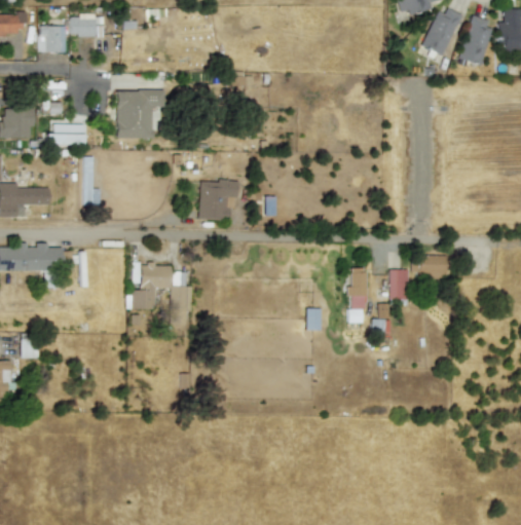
[(409,12),(433,6),(431,0),(397,0),(400,9),(408,7),(409,12)]
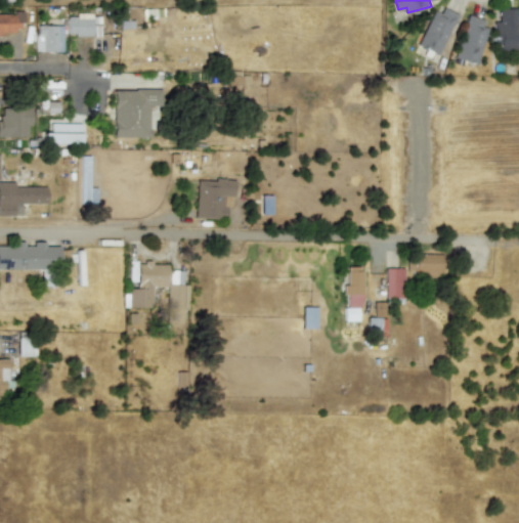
[(460,14),(438,5),(421,44),(441,53),(460,14)]
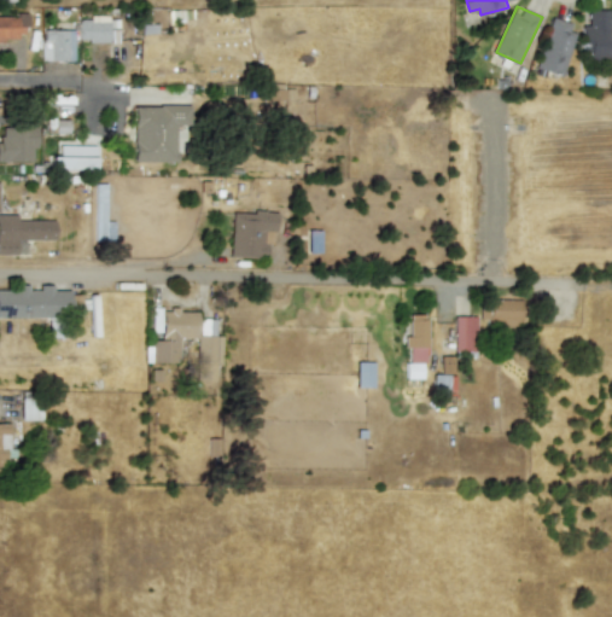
[(611,9),(592,7),(592,24),(586,24),(584,58),(610,58),(611,34),(611,9)]
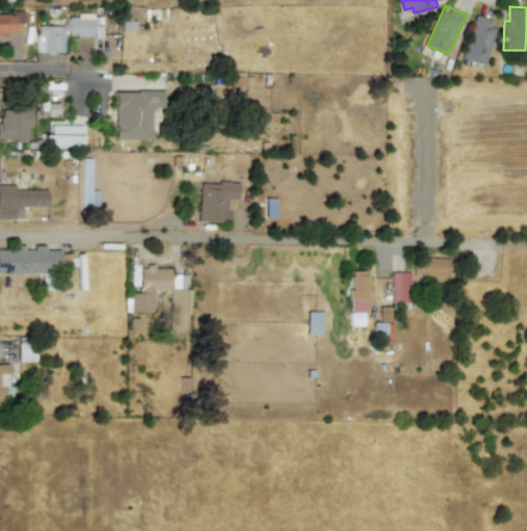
[(0,11),(0,32),(20,32),(20,24),(27,24),(28,12),(0,11)]
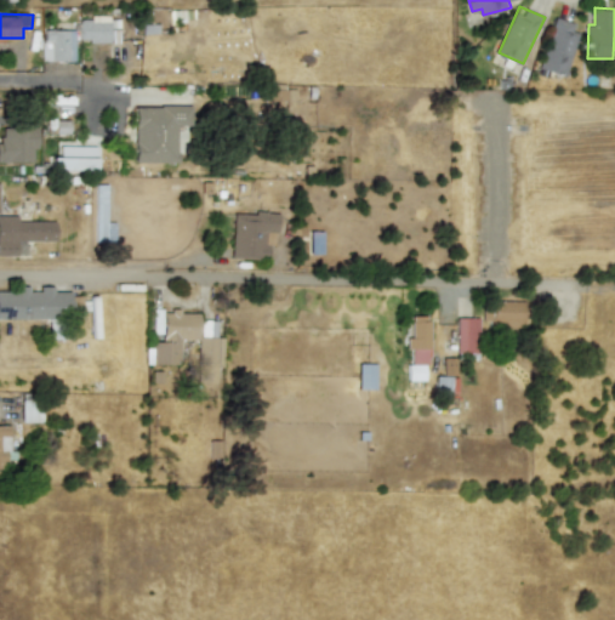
[(123,40),(123,17),(83,16),(83,40),(123,40)]
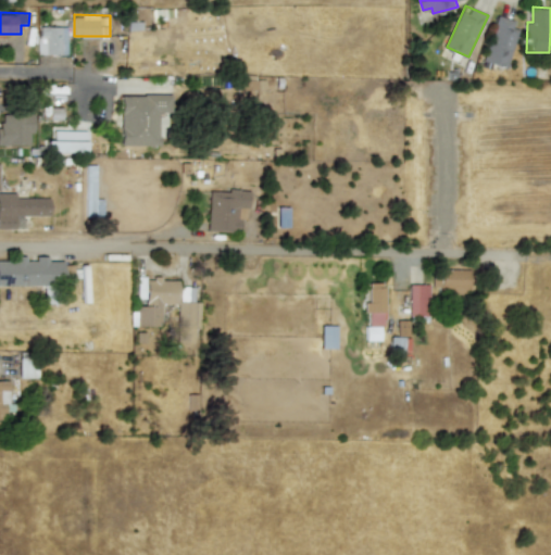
[(509,67),(523,24),(500,16),(486,60),(509,67)]
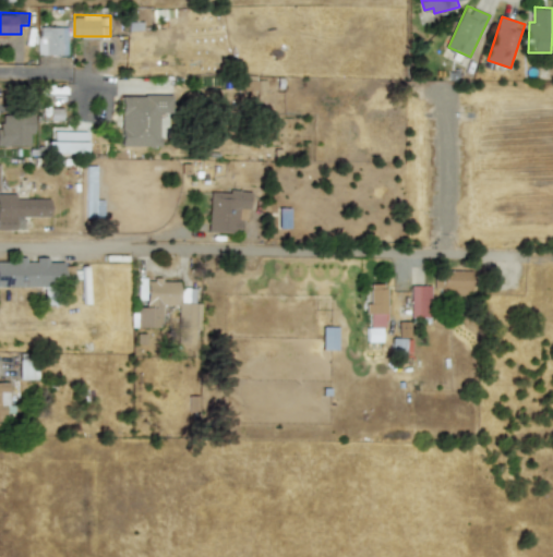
[(71,26),(41,26),(43,52),(71,52),(71,26)]
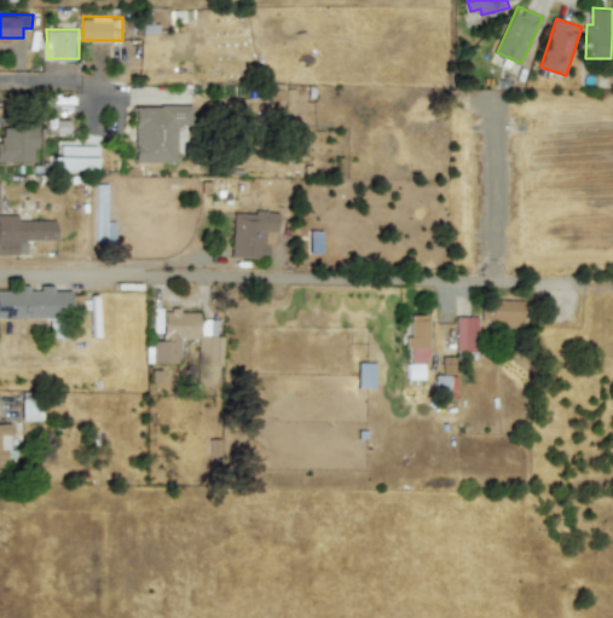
[(138,104),(138,161),(180,161),(180,123),(195,123),(194,104),(138,104)]
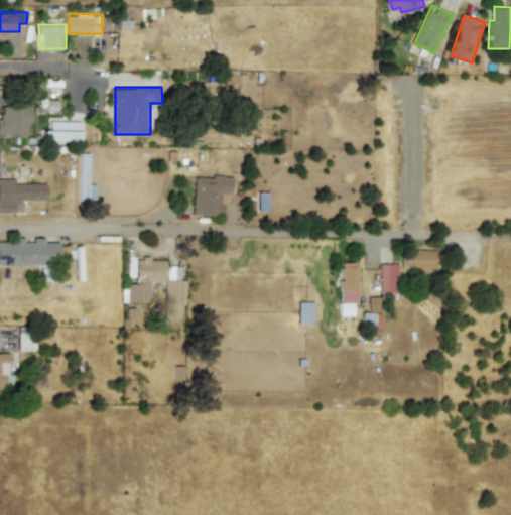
[(61,110),(61,91),(49,92),(50,110),(61,110)]
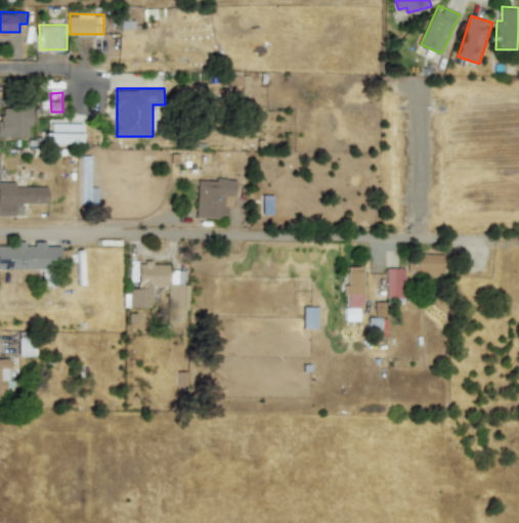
[(30,136),(30,124),(34,125),(35,106),(2,105),(1,135),(30,136)]
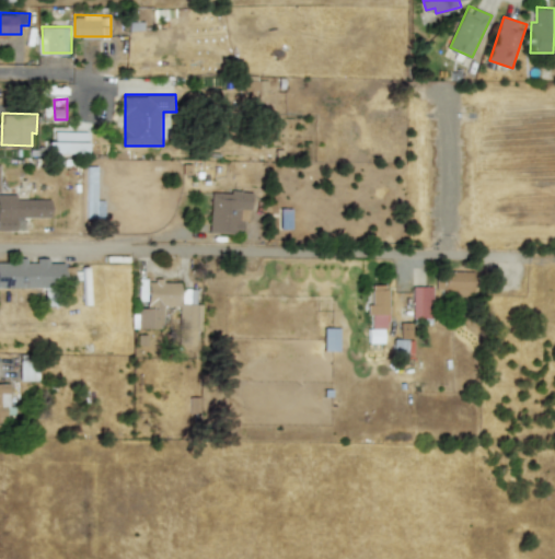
[(51,140),(51,151),(90,152),(90,141),(51,140)]
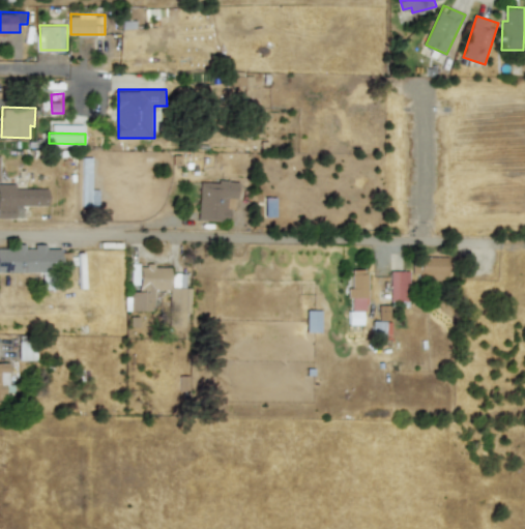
[(93,188),(94,156),(85,156),(84,204),(100,205),(101,188),(93,188)]
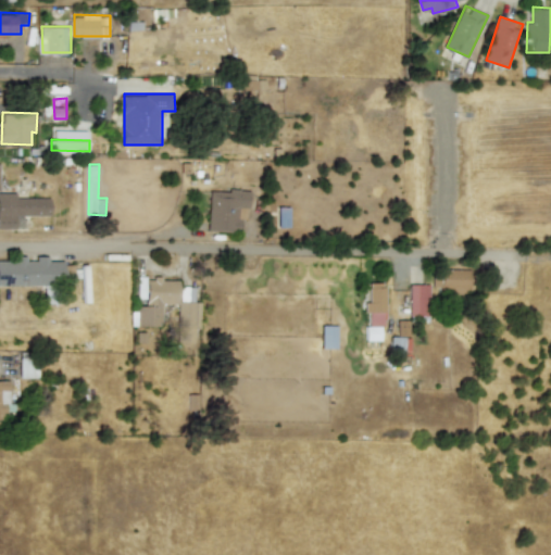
[(243,230),(243,218),(250,218),(251,189),(212,188),(211,229),(243,230)]
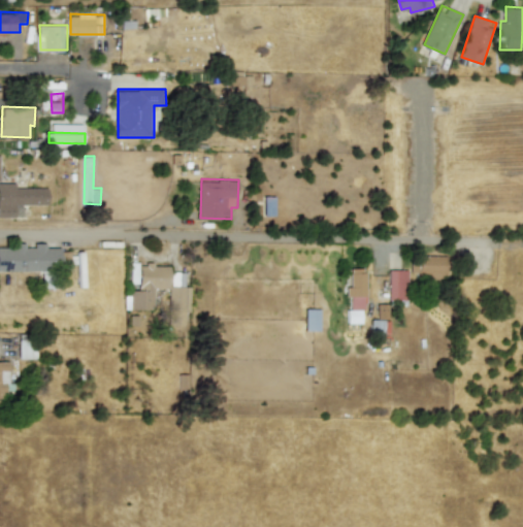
[(0,217),(25,216),(25,204),(51,203),(51,186),(18,187),(18,182),(0,182),(0,217)]
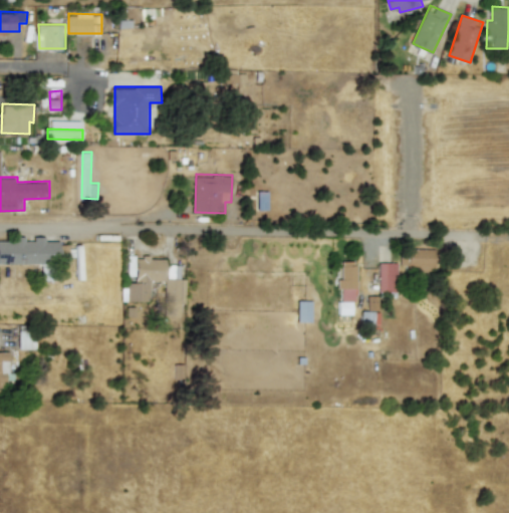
[(61,240),(47,240),(47,236),(36,236),(36,240),(27,240),(27,235),(16,235),(16,240),(0,240),(0,262),(61,262),(61,240)]
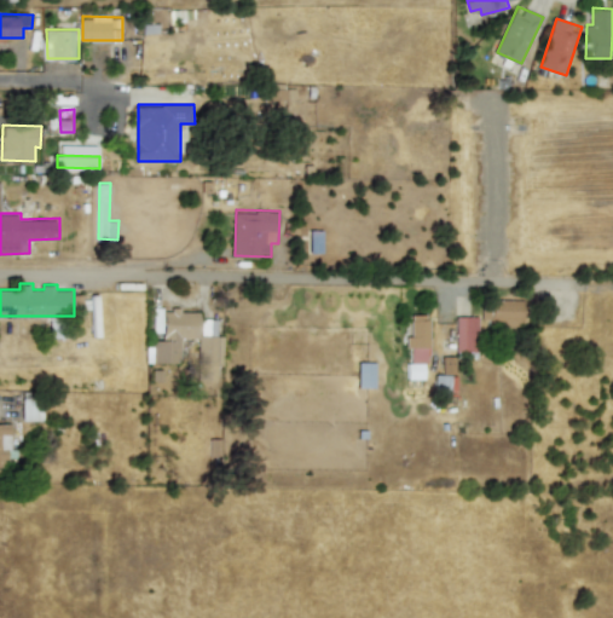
[(526,323),(526,298),(485,299),(485,324),(526,323)]
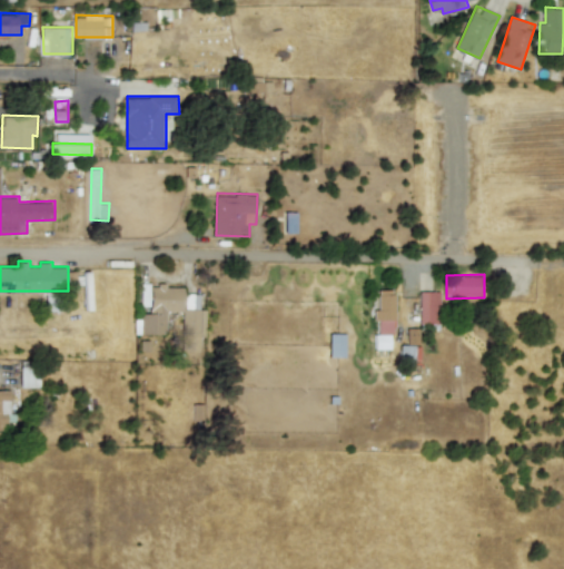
[(144,332),(168,333),(168,310),(185,311),(186,285),(145,284),(144,304),(152,305),(151,312),(144,312),(144,332)]
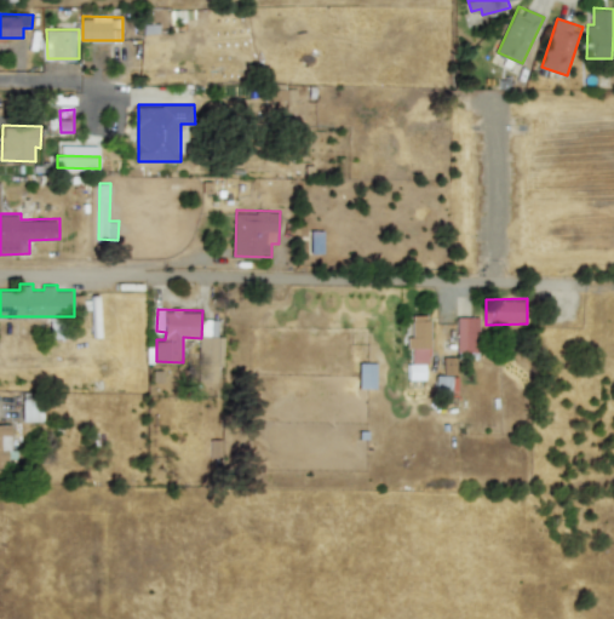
[(413,378),(431,378),(430,314),(412,314),(413,378)]
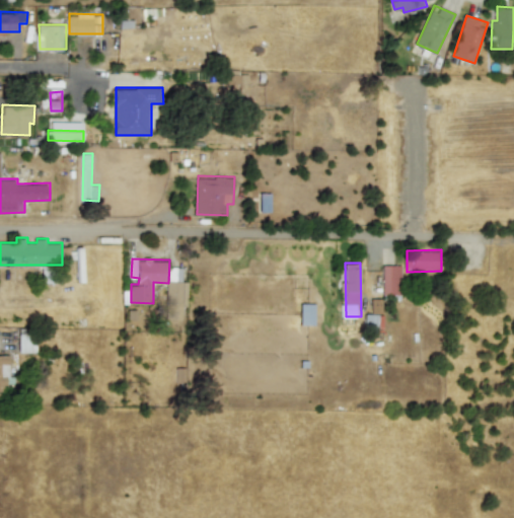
[(402,265),(385,264),(384,293),(402,293),(402,265)]
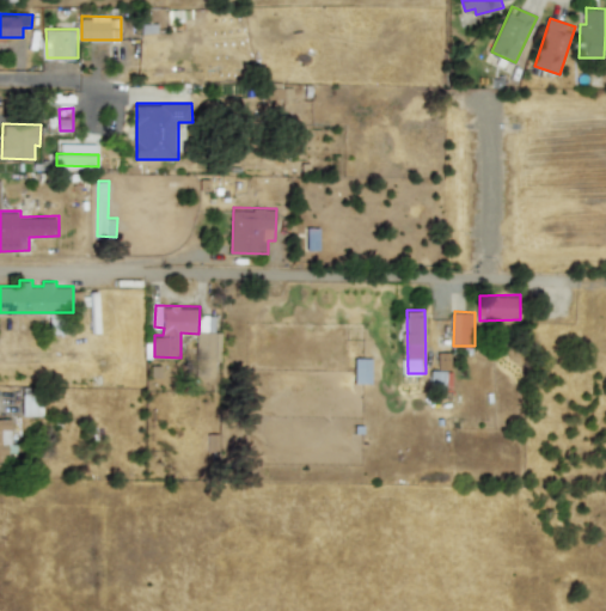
[(373,356),(356,356),(356,382),(374,382),(373,356)]
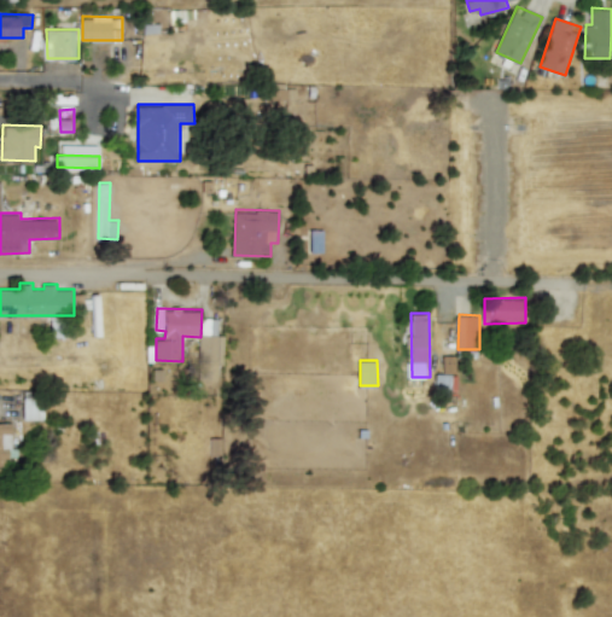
[(437,373),(437,393),(458,394),(459,373),(437,373)]
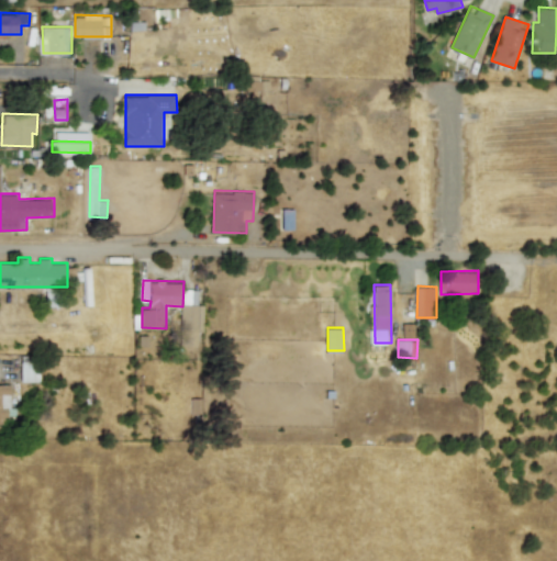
[(13,383),(0,383),(0,423),(9,423),(9,413),(12,413),(13,383)]
